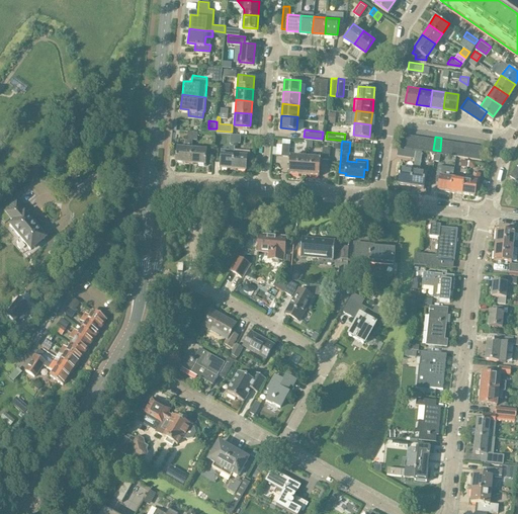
[(459,142),(457,154),(463,155),(465,142),(459,141),(459,142)]
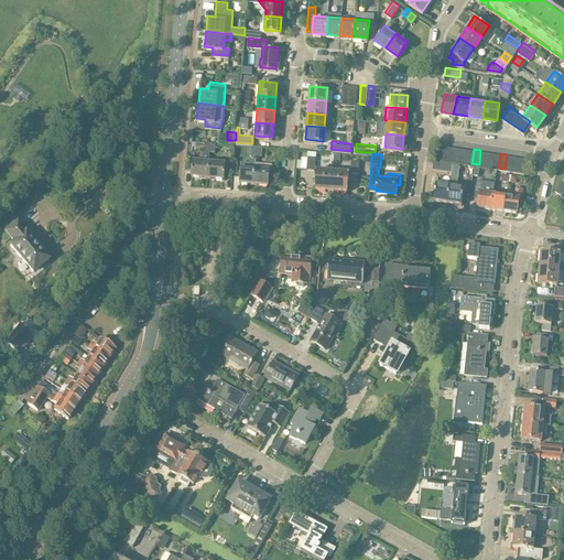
[(307,154),(306,167),(313,167),(314,167),(315,154),(307,154)]
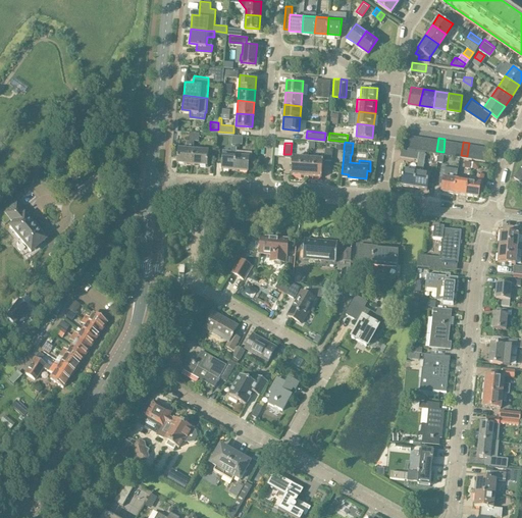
[(469,143),(467,156),(472,156),(473,157),(475,144),(469,143)]
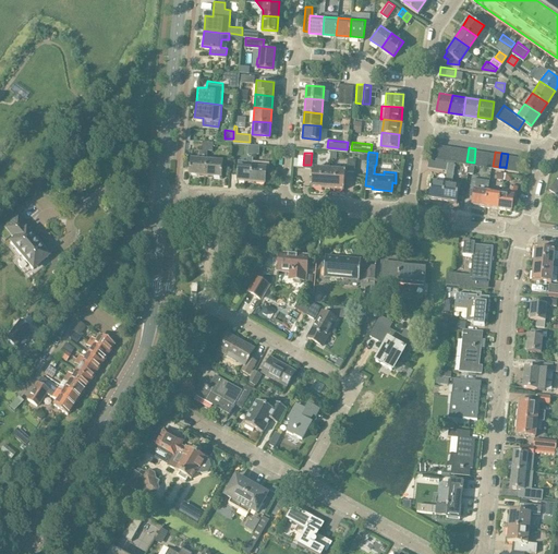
[(191,157),(189,172),(205,173),(207,158),(191,157)]
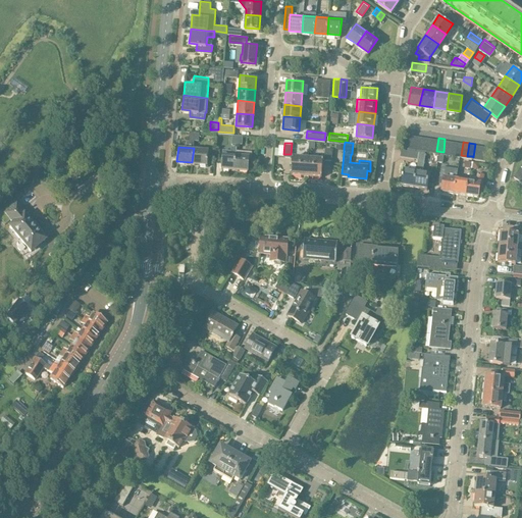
[(194,148),(192,162),(207,163),(208,149),(194,148)]
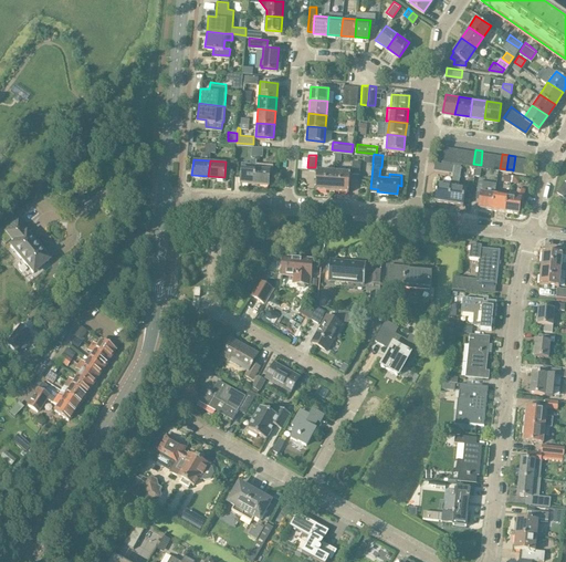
[(436,160),(435,168),(453,170),(454,163),(436,160)]
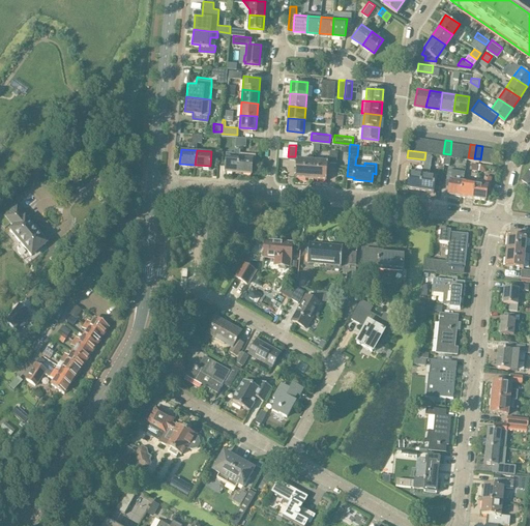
[(225,169),(238,170),(240,151),(239,151),(239,155),(232,154),(232,153),(227,153),(227,154),(226,154),(225,169)]
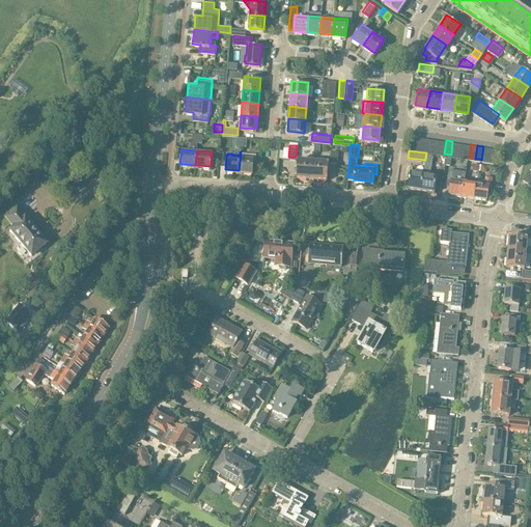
[(241,151),(239,170),(252,171),(252,165),(254,165),(255,153),(241,151)]
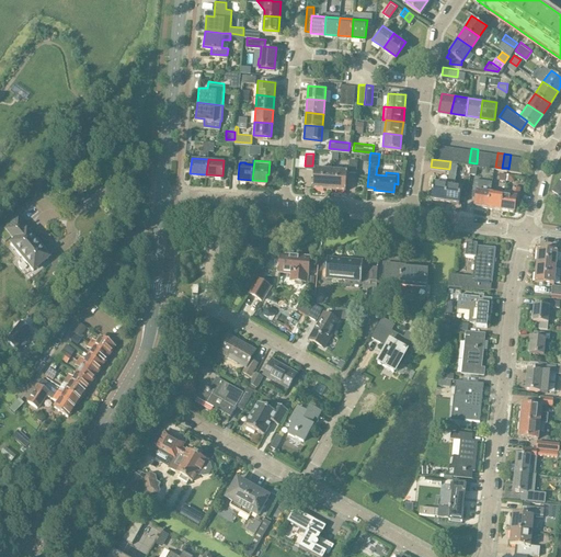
[(447,181),(445,199),(459,201),(461,183),(454,182),(457,162),(450,161),(449,169),(447,181)]
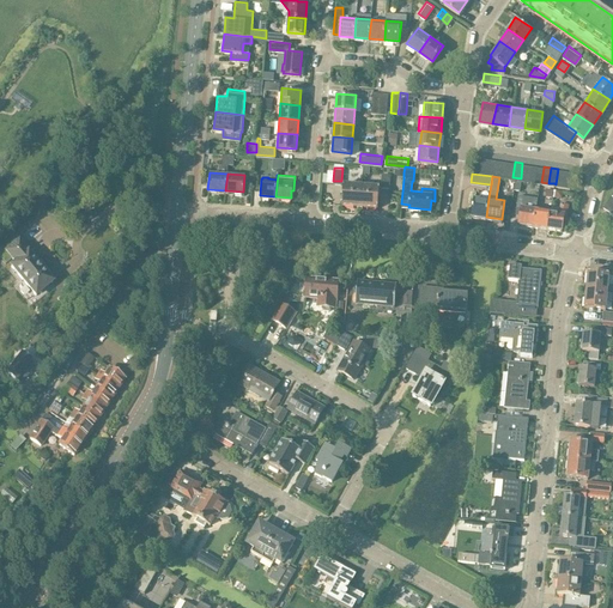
[(344,181),(341,202),(359,204),(360,182),(344,181)]
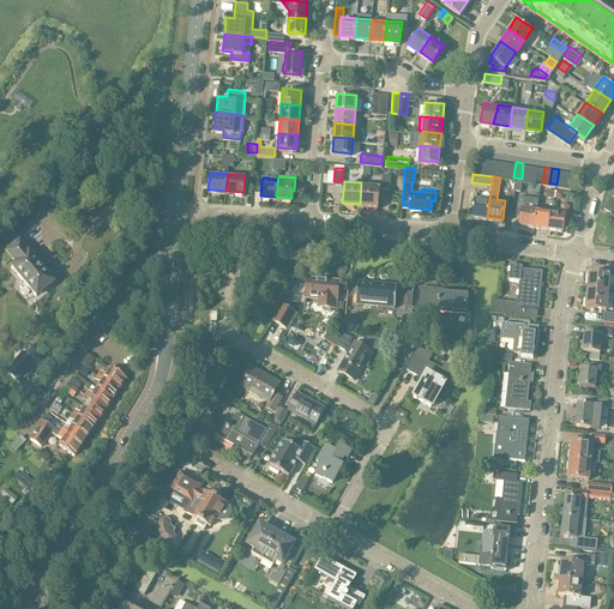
[(361,182),(360,204),(378,205),(379,184),(361,182)]
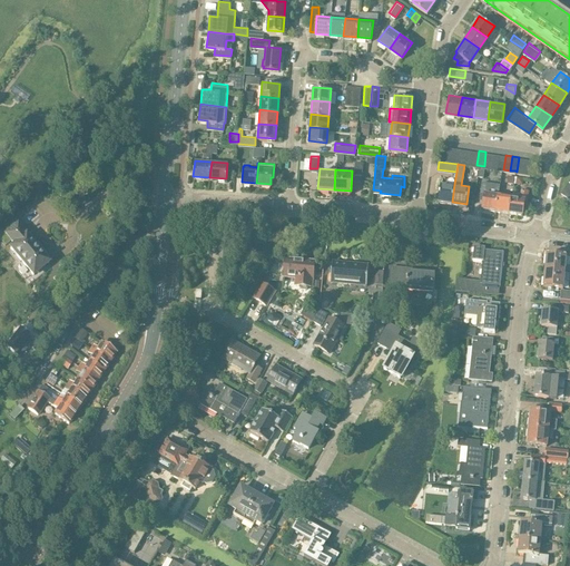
[(438,199),(452,202),(454,184),(440,182),(438,199)]
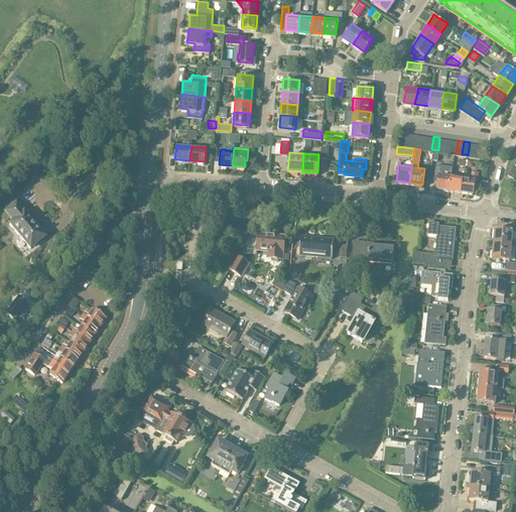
[(436,186),(448,188),(452,174),(443,173),(444,165),(438,164),(436,175),(438,176),(436,186)]
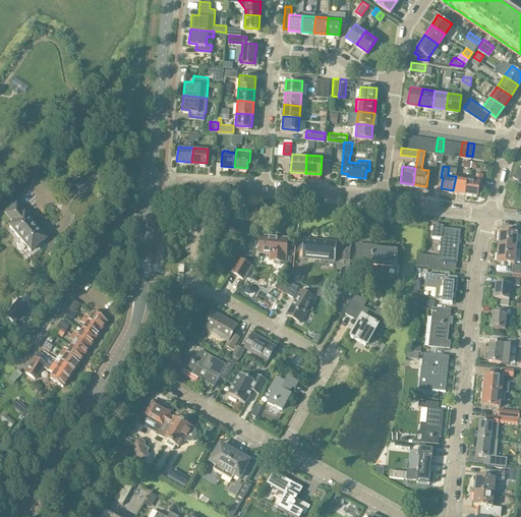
[(467,177),(465,192),(477,194),(479,183),(481,183),(483,172),(476,171),(475,179),(473,178),(474,177),(469,176),(469,178),(467,177)]
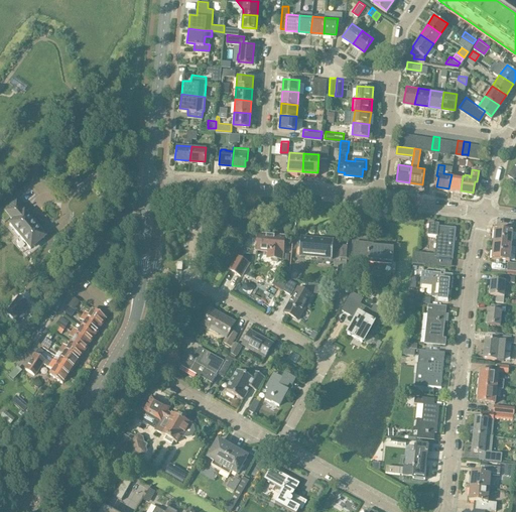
[(452,174),(448,188),(461,190),(463,175),(462,175),(462,174),(458,173),(457,175),(452,174)]
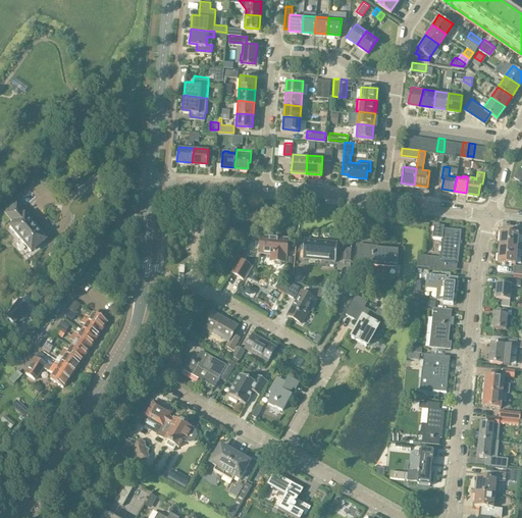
[(2,208),(0,209),(0,216),(4,221),(9,217),(12,221),(8,224),(30,249),(44,238),(32,222),(23,213),(28,209),(16,196),(1,208),(2,208)]
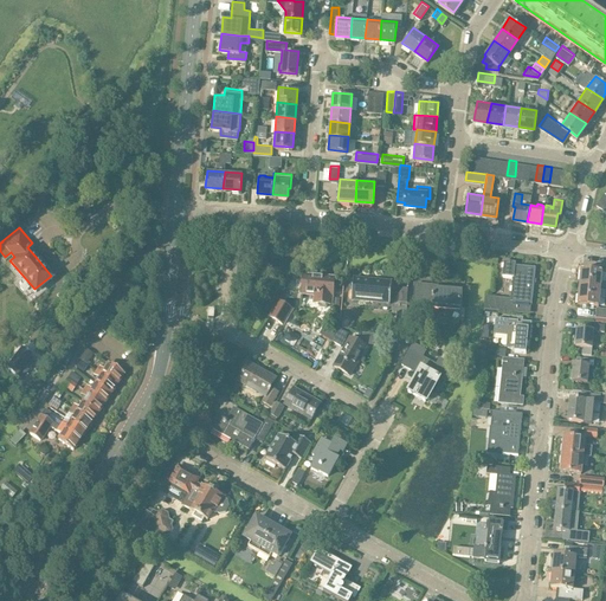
[(514,273),(511,298),(532,299),(535,264),(515,262),(515,259),(504,258),(502,273),(514,273)]
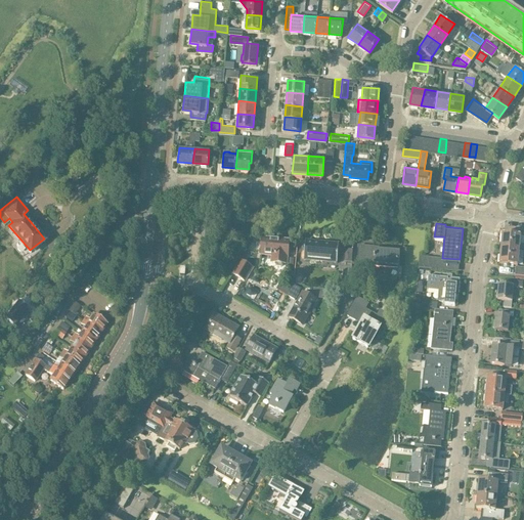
[(503,230),(500,246),(519,248),(520,231),(503,230)]
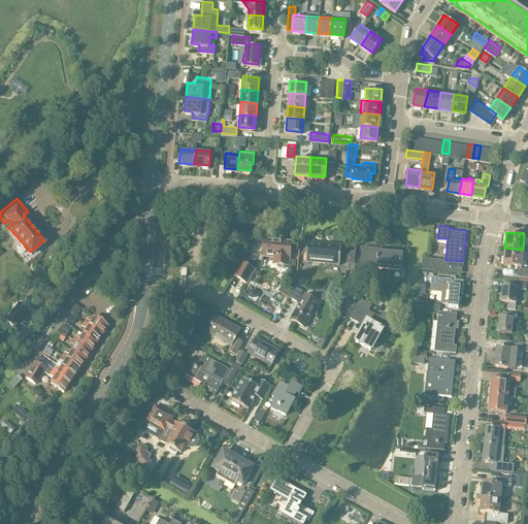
[(263,253),(273,254),(272,261),(277,262),(277,263),(278,265),(283,265),(285,263),(290,263),(290,255),(291,239),(264,237),(263,253)]
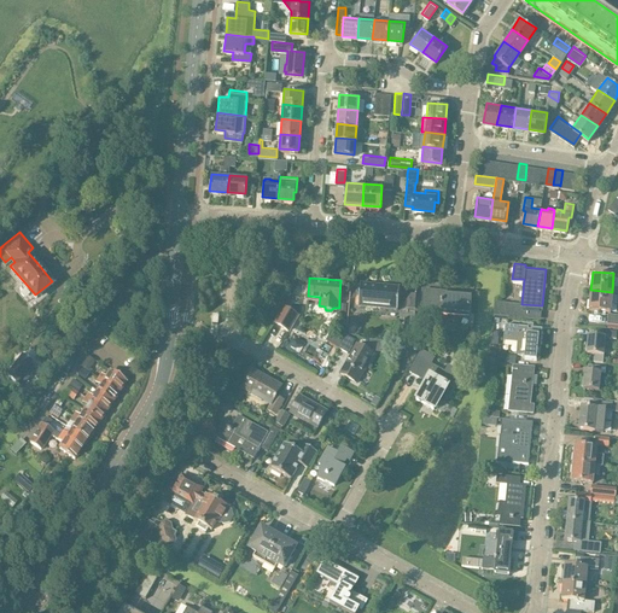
[(360,280),(357,303),(380,305),(379,311),(397,314),(400,284),(360,280)]
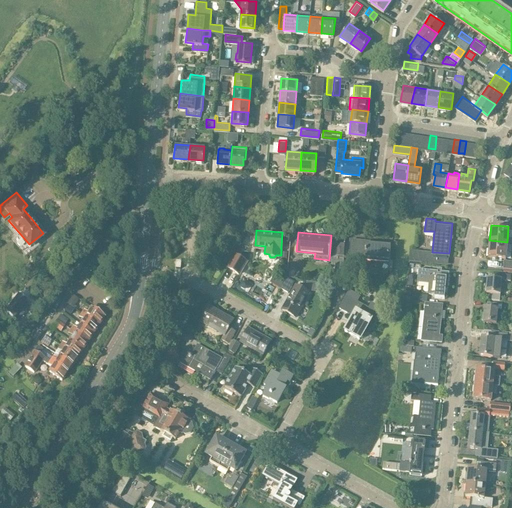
[(350,238),(349,258),(359,259),(360,255),(366,255),(365,258),(388,260),(388,258),(389,258),(390,243),(367,241),(367,240),(350,238)]
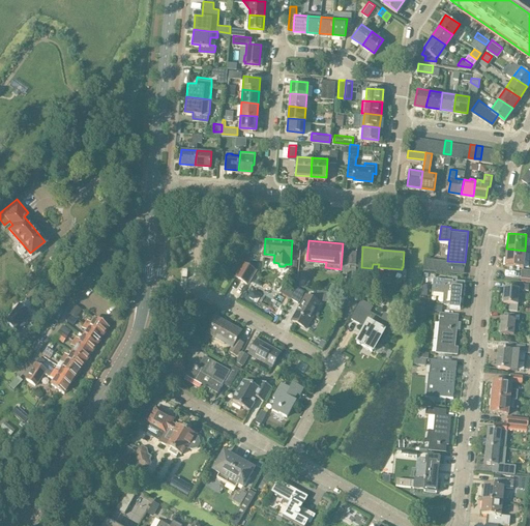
[(356,262),(356,250),(349,249),(348,262),(356,262)]
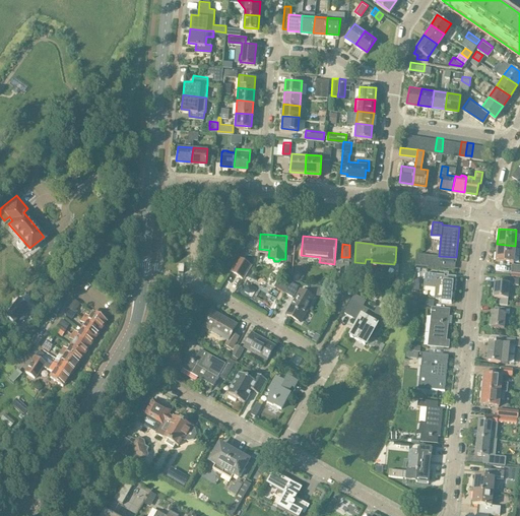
[(497,244),(496,259),(514,261),(515,246),(497,244)]
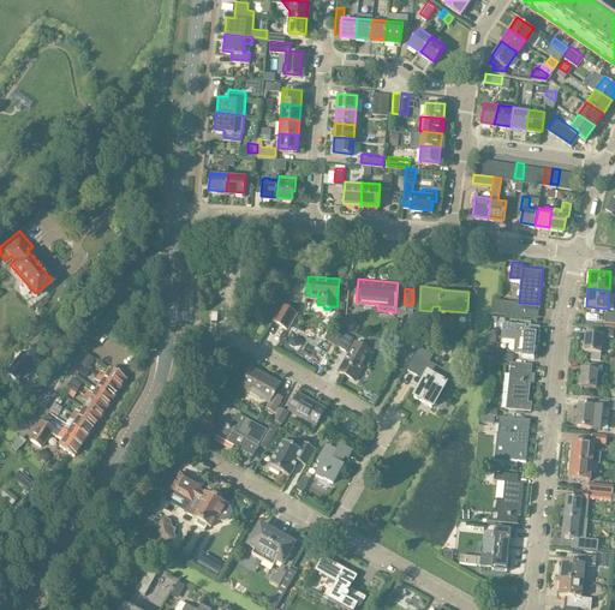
[(506,298),(505,311),(518,314),(519,303),(514,301),(514,299),(506,298)]
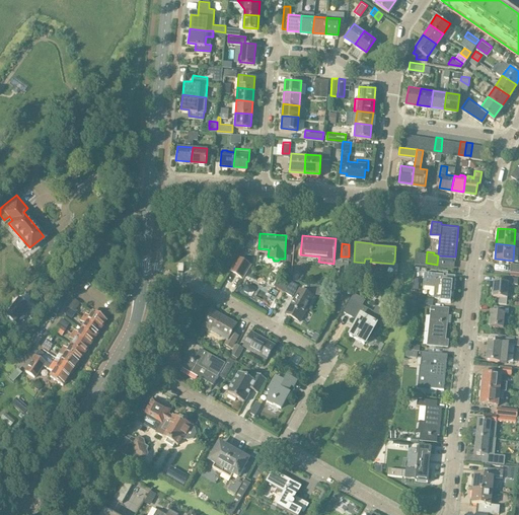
[(238,255),(230,269),(242,275),(249,262),(238,255)]
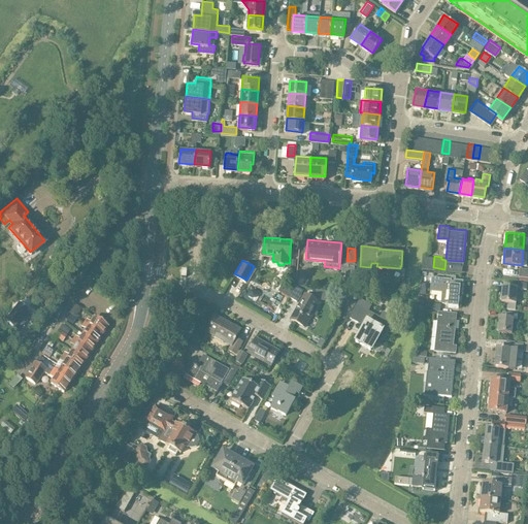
[(527,266),(520,266),(519,274),(519,276),(527,276),(527,266)]
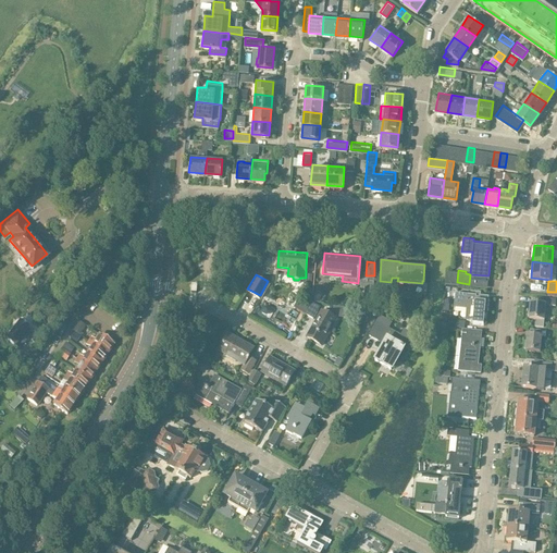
[(373,283),(372,297),(381,298),(382,284),(373,283)]
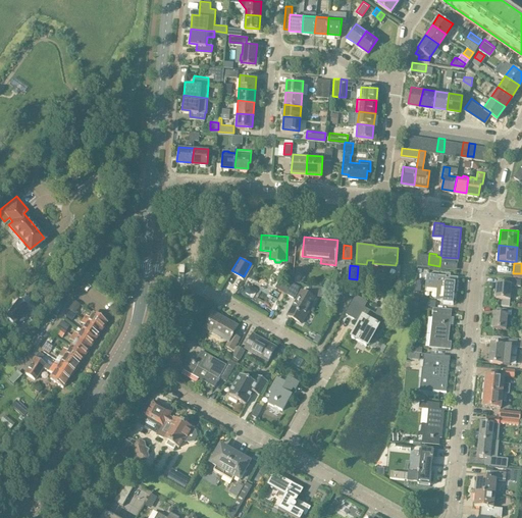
[(425,286),(437,287),(435,297),(442,298),(442,300),(453,301),(453,299),(455,299),(458,274),(426,271),(425,286)]
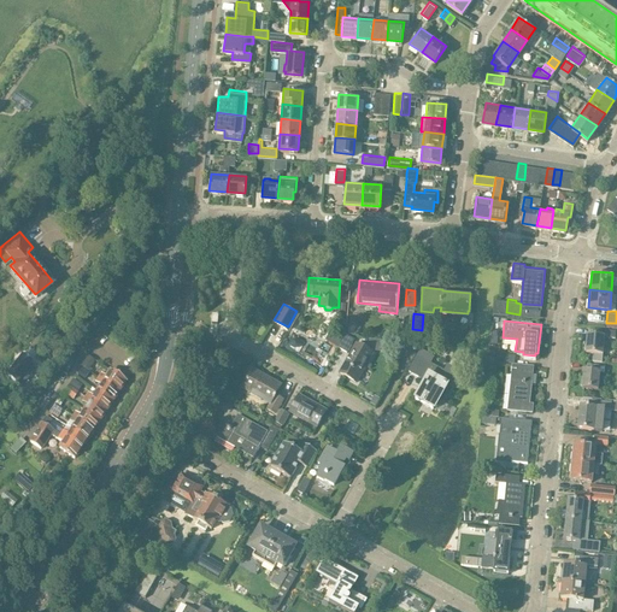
[(593,349),(592,358),(601,359),(603,352),(605,334),(615,335),(616,328),(594,325),(594,333),(587,331),(586,349),(593,349)]
